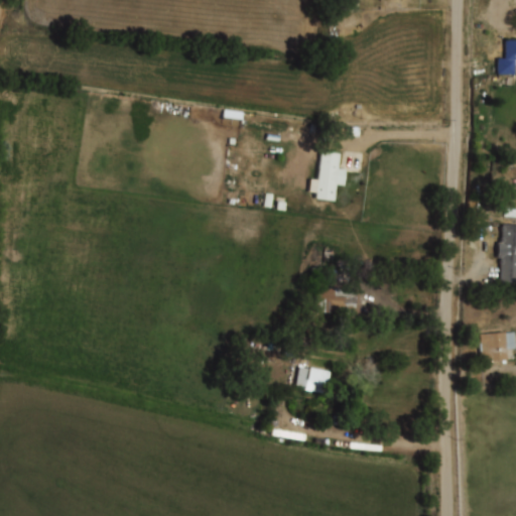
[(505,42),(515,42),(515,68),(514,68),(514,77),(497,76),(498,59),(504,59),(505,42)]
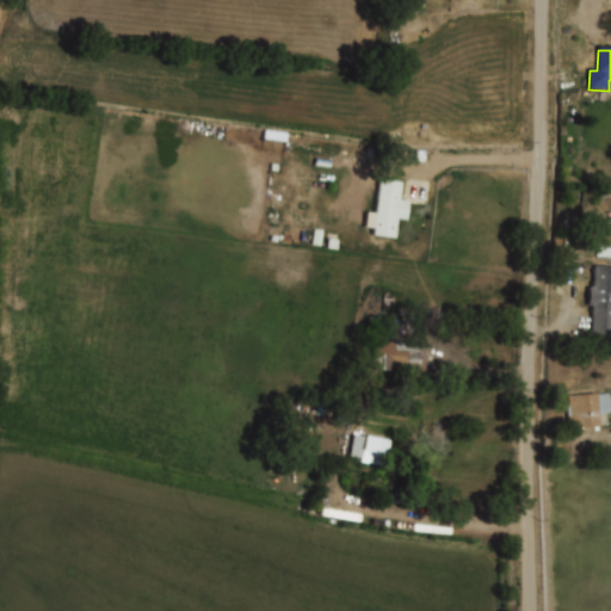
[(378,180),(400,183),(399,199),(408,201),(406,220),(395,218),(393,236),(372,234),(378,180)]
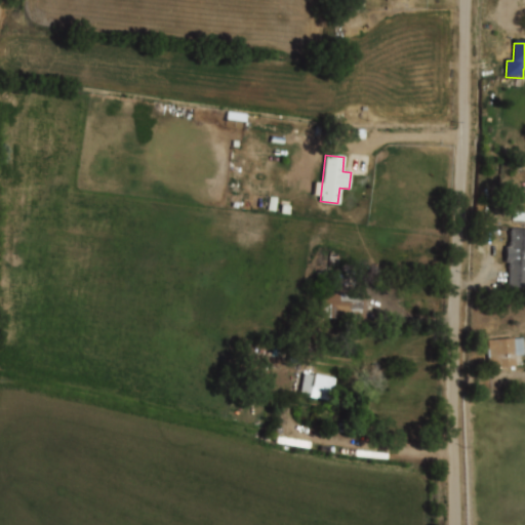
[(511,228),(524,228),(524,288),(509,288),(510,270),(508,268),(508,265),(510,264),(510,263),(506,263),(506,246),(509,246),(509,241),(511,242),(511,238),(511,235),(511,228)]
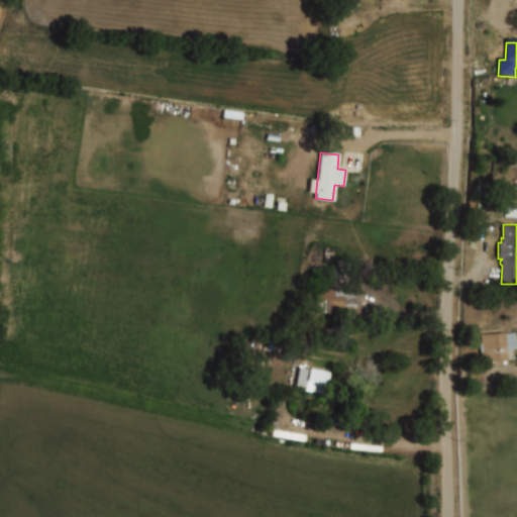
[(316,289),(353,291),(352,316),(314,314),(316,289)]
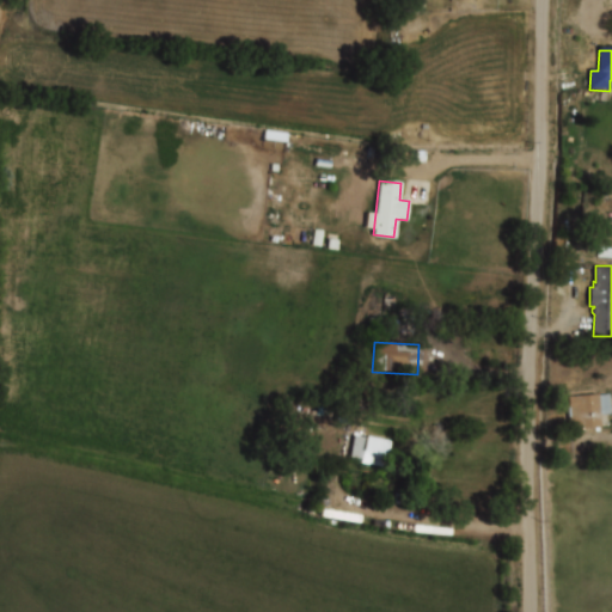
[(568,396),(611,393),(611,404),(611,415),(600,415),(601,420),(603,421),(603,424),(601,424),(601,430),(597,432),(597,427),(570,428),(568,396)]
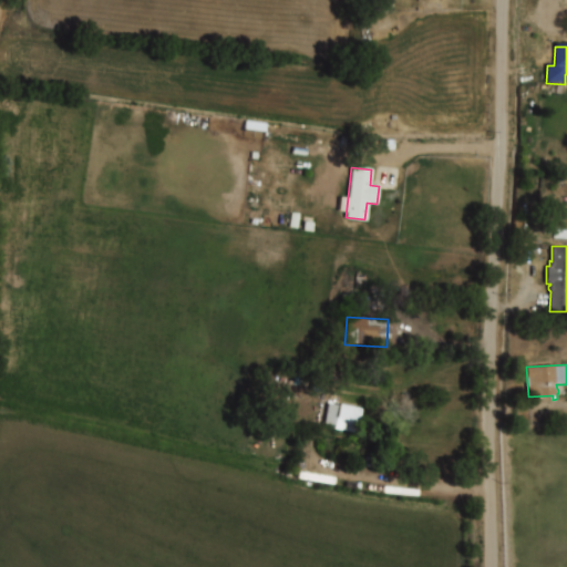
[(328,404),(338,405),(339,404),(362,409),(358,433),(334,429),(336,425),(325,423),(328,404)]
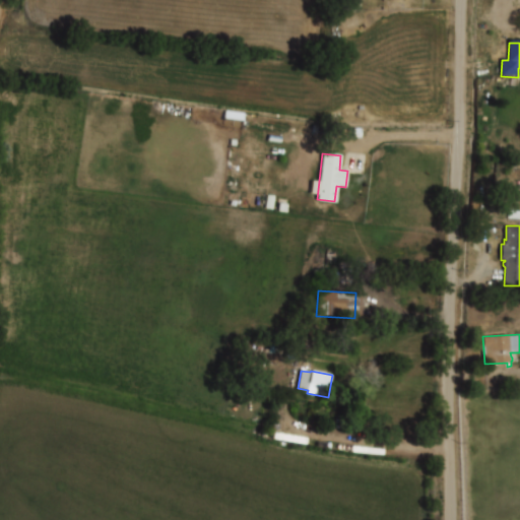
All buildings are outlined.
